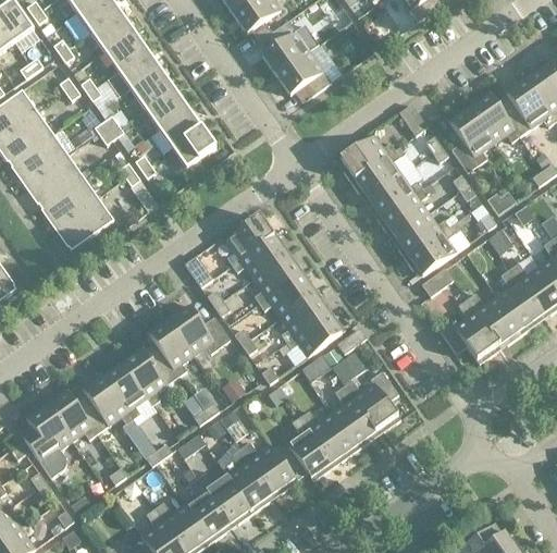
[(34,29),(14,0),(11,0),(0,8),(0,24),(13,44),(34,29)]
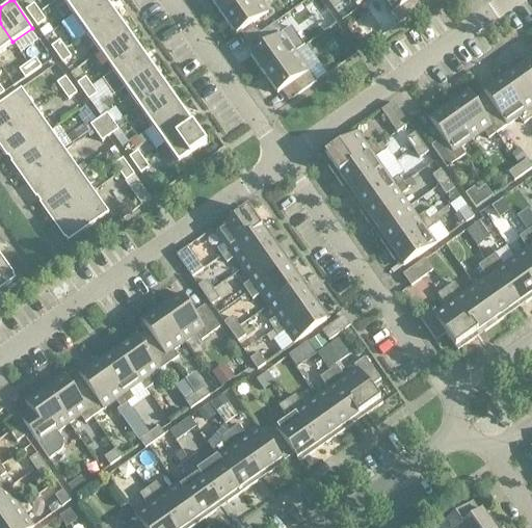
[(64,0),(74,12),(91,0),(64,0)]
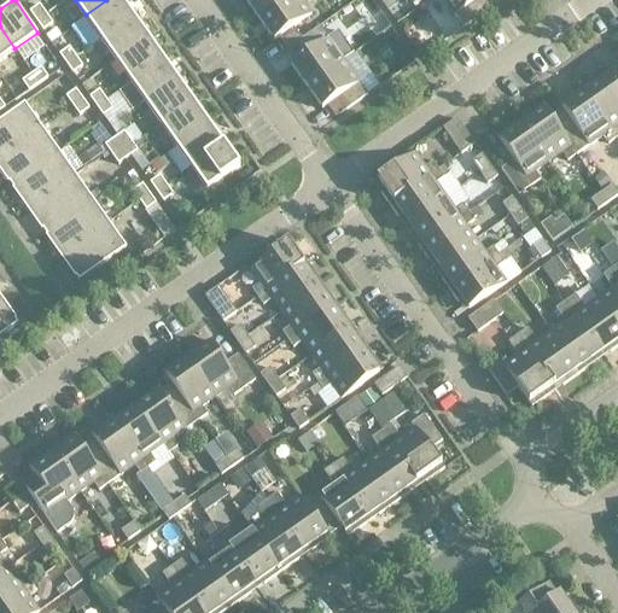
[(133,13),(124,0),(106,0),(86,15),(100,36),(133,13)]
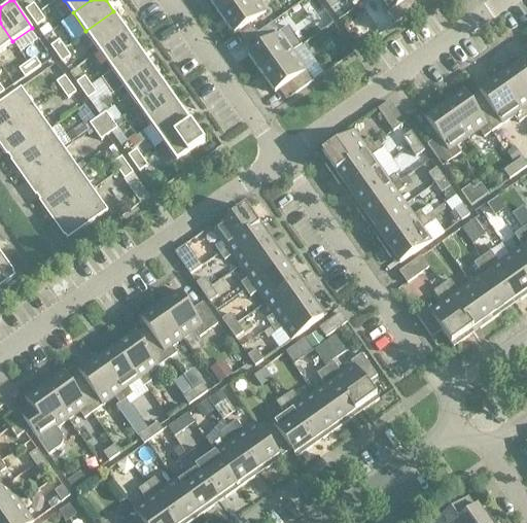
[(210,0),(219,13),(238,0),(210,0)]
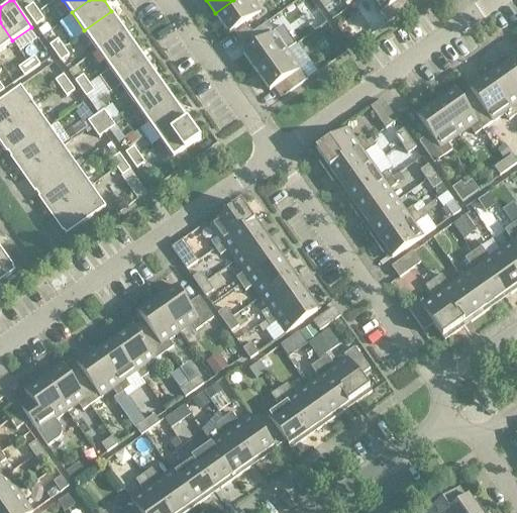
[(261,9),(253,0),(233,0),(215,13),(228,31),(236,26),(243,36),(251,30),(244,20),(261,9)]
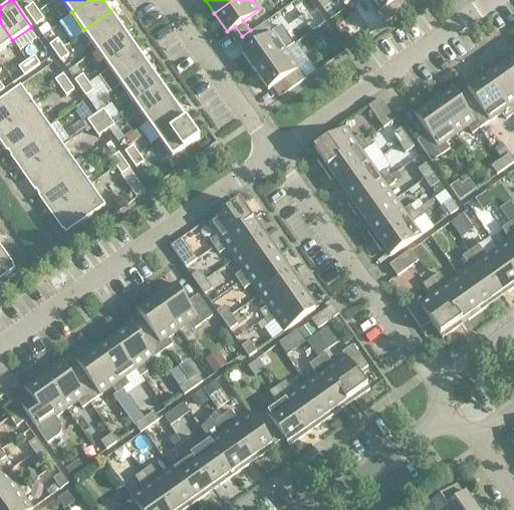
[(368,0),(376,11),(378,10),(386,20),(407,5),(403,0),(368,0)]
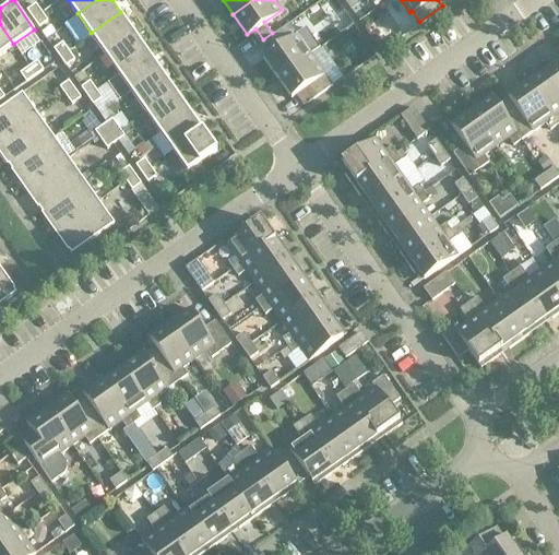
[(35,1),(26,8),(33,15),(42,10),(35,1)]
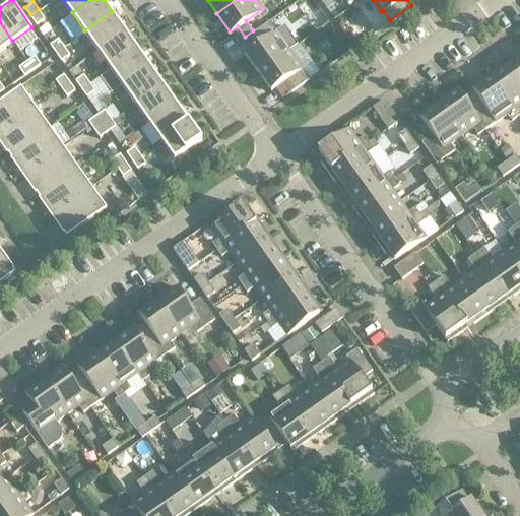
[(44,17),(39,9),(30,14),(36,22),(44,17)]
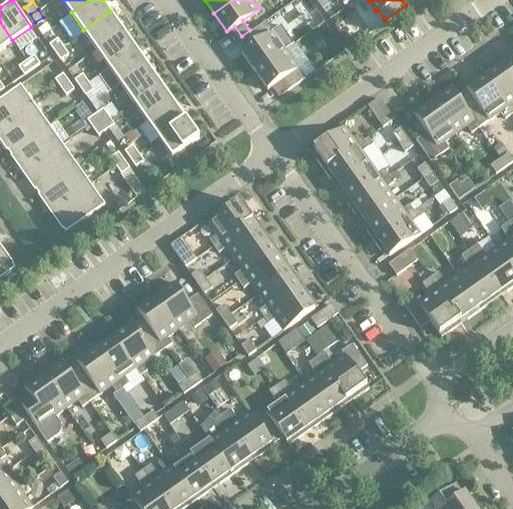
[(123,28),(110,11),(83,30),(96,47),(123,28)]
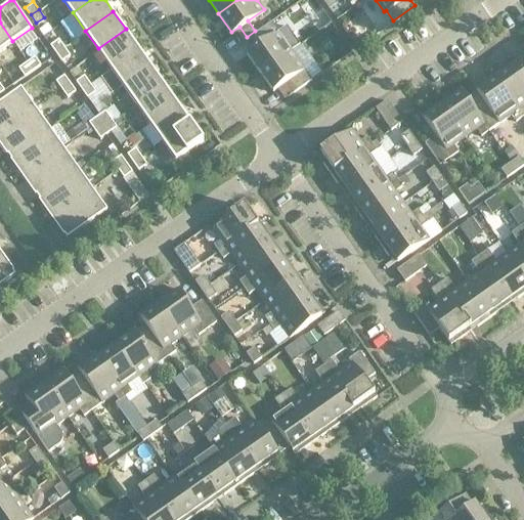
[(0,49),(12,41),(0,23),(0,49)]
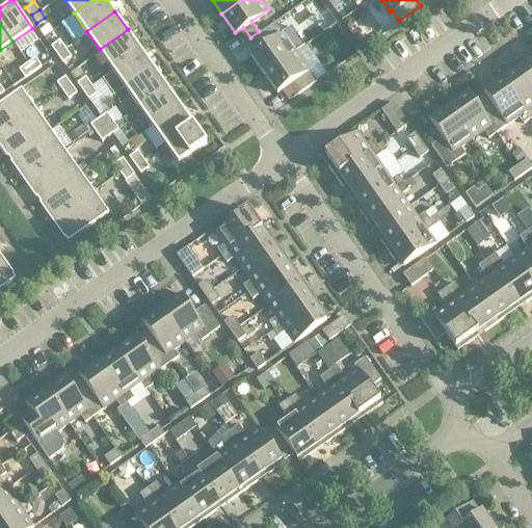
[(140,48),(128,29),(100,49),(112,68),(140,48)]
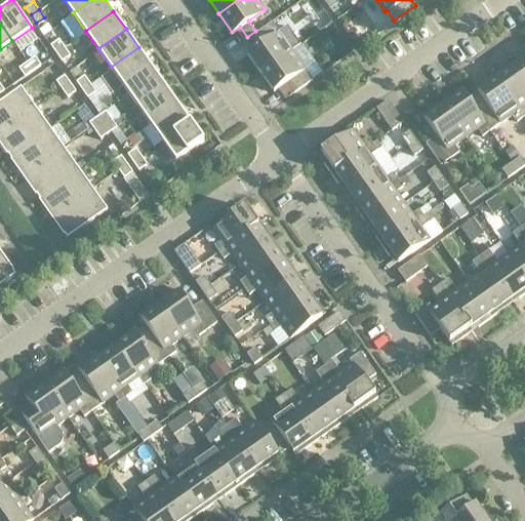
[(278,30),(263,41),(255,31),(247,37),(253,46),(246,51),(259,71),(291,48),(278,30)]
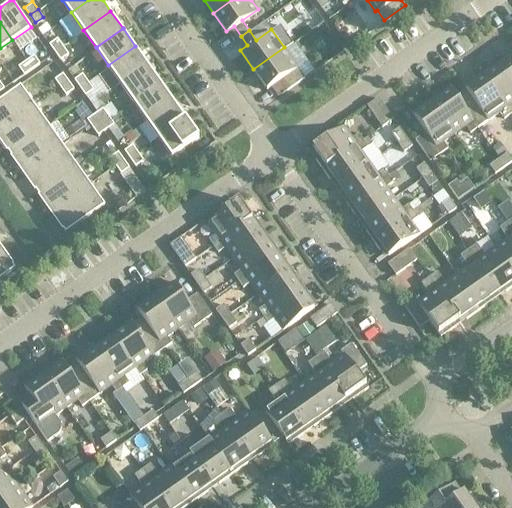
[(57,36),(49,42),(55,50),(63,44),(57,36)]
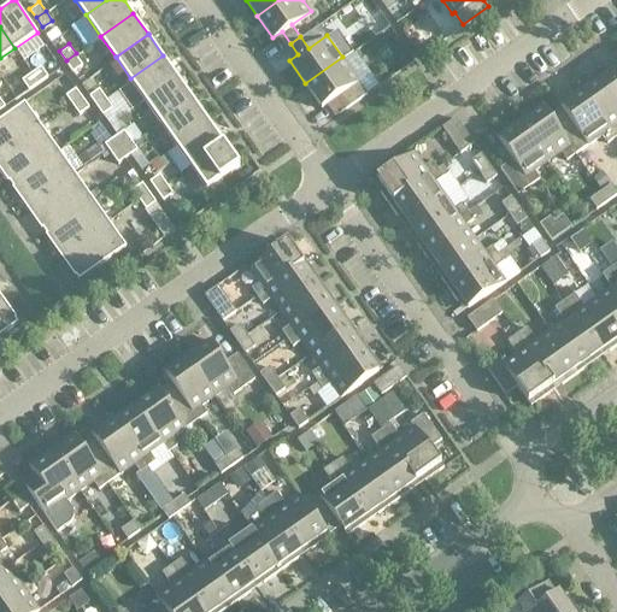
[(82,63),(76,53),(66,60),(72,69),(82,63)]
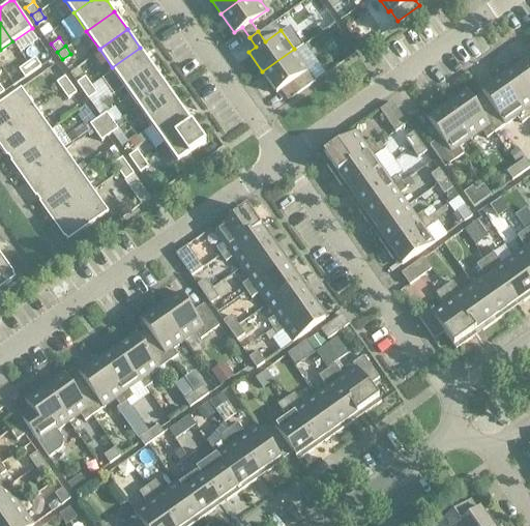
[(153,66),(140,48),(112,67),(125,86),(153,66)]
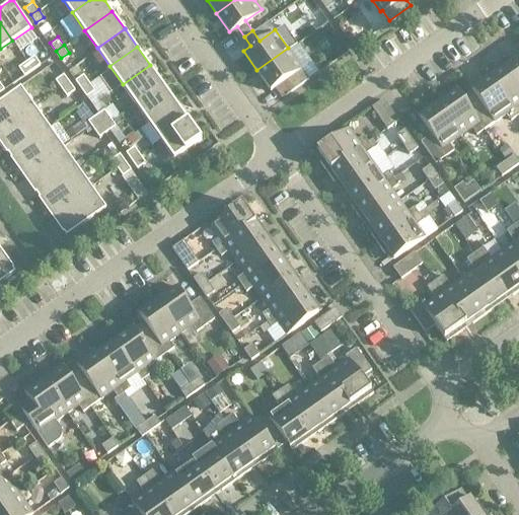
[(308,77),(288,48),(256,70),(270,89),(278,83),(284,93),(308,77)]
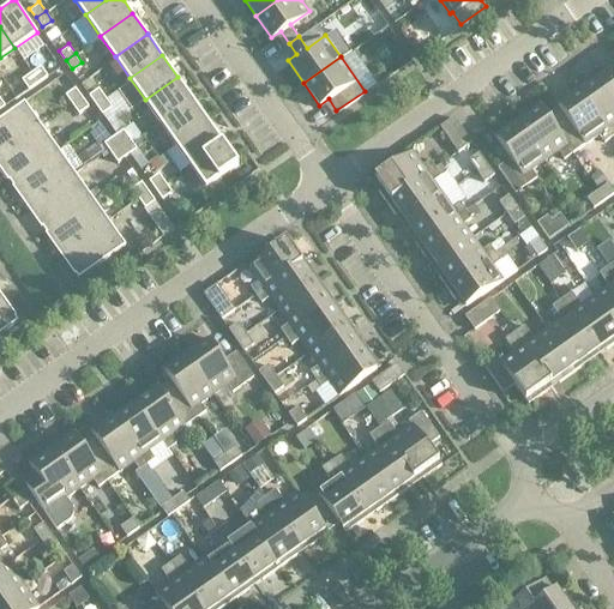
[(613,59),(608,64),(611,67),(601,74),(613,91),(613,59)]
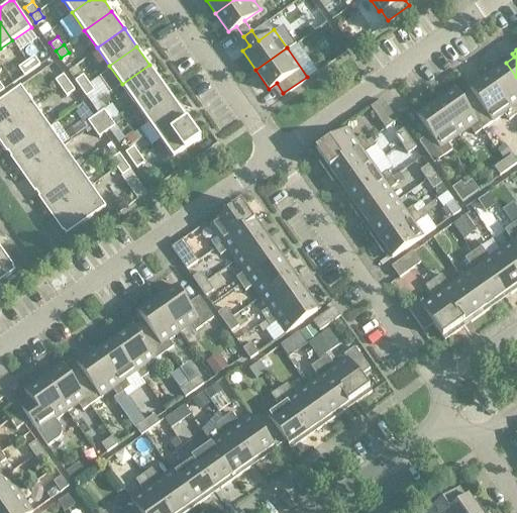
[(33,54),(26,60),(31,68),(39,62),(33,54)]
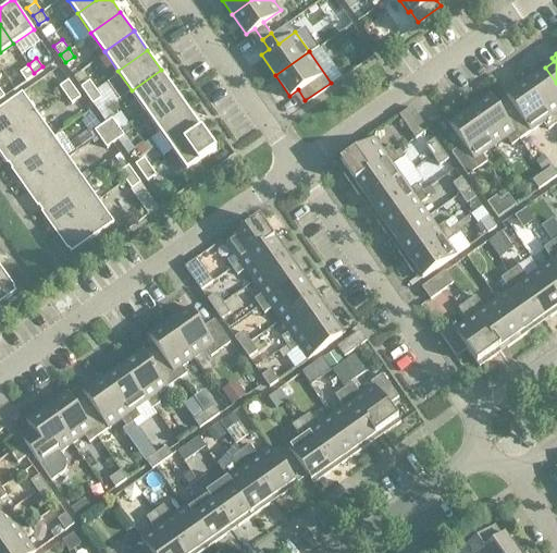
[(34,73),(28,64),(20,70),(25,78),(34,73)]
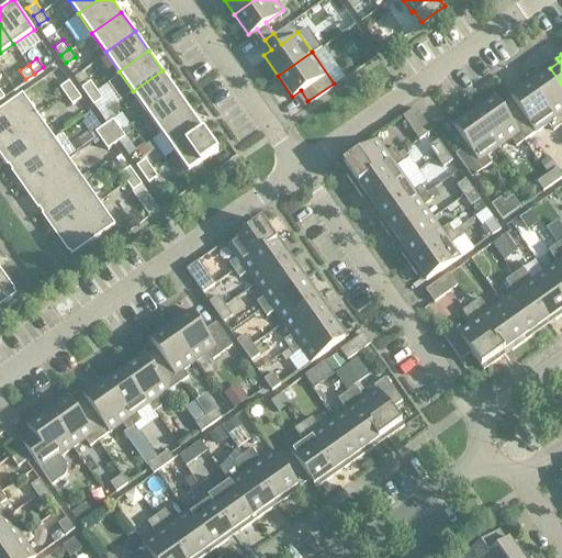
[(561,84),(550,68),(542,74),(539,70),(528,78),(560,122),(561,121),(561,84)]
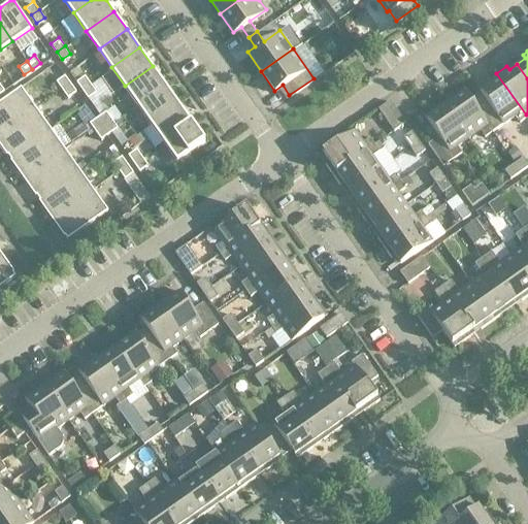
[(165,85),(153,66),(125,86),(137,104),(165,85)]
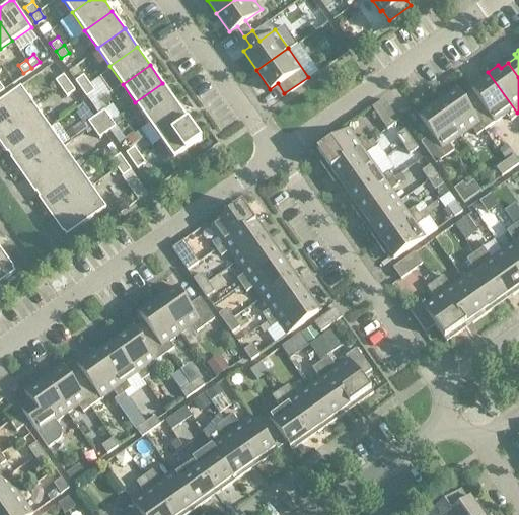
[(69,80),(63,72),(55,78),(61,86),(69,80)]
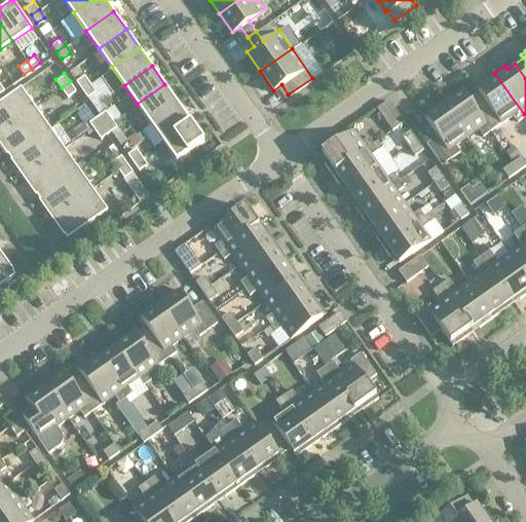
[(524,114),(494,73),(485,80),(487,83),(478,89),(489,106),(479,112),(490,128),(513,113),(518,119),(524,114)]
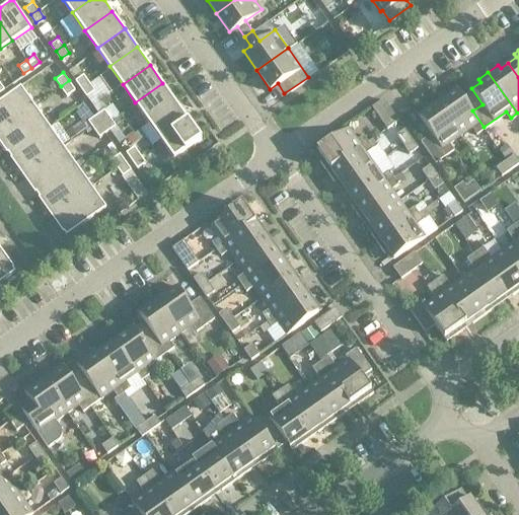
[(83,73),(75,78),(81,86),(88,81),(83,73)]
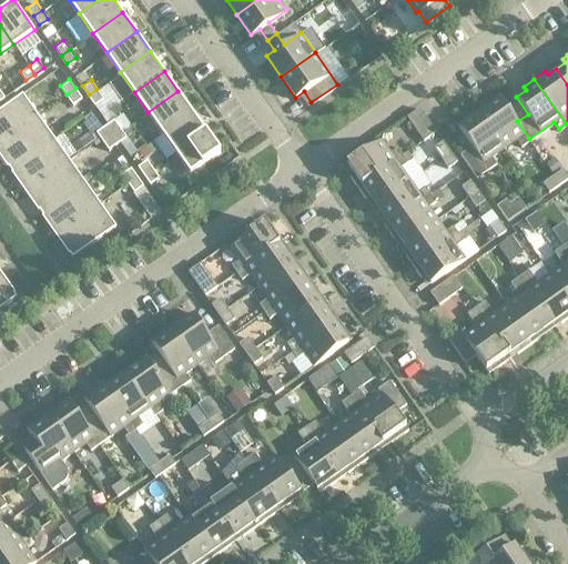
[(81,97),(75,88),(67,94),(72,103),(81,97)]
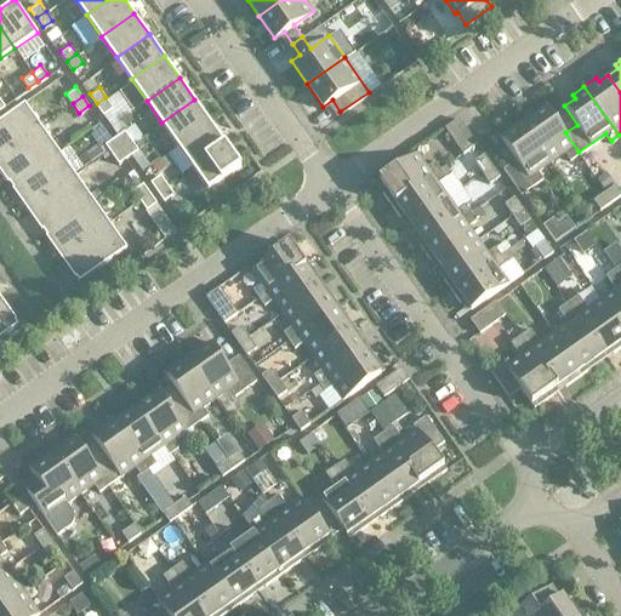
[(113,106),(106,97),(97,103),(103,113),(113,106)]
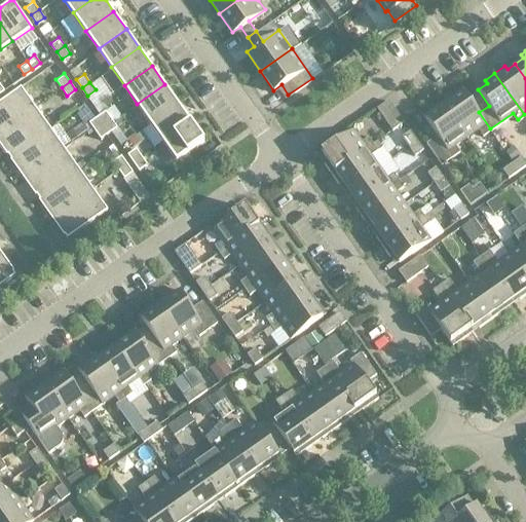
[(0,129),(35,106),(21,84),(0,99),(0,129)]
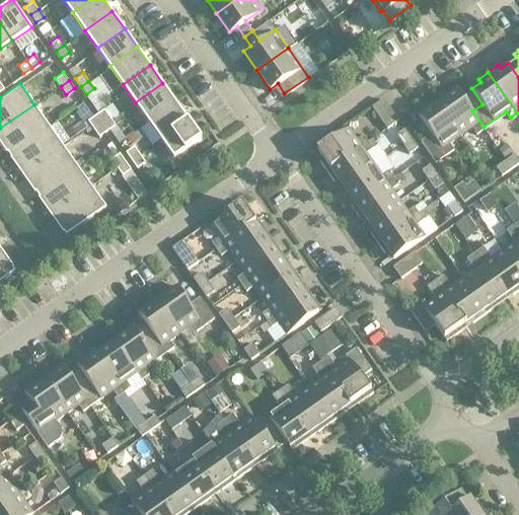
[(175,100),(162,83),(135,102),(148,120),(175,100)]
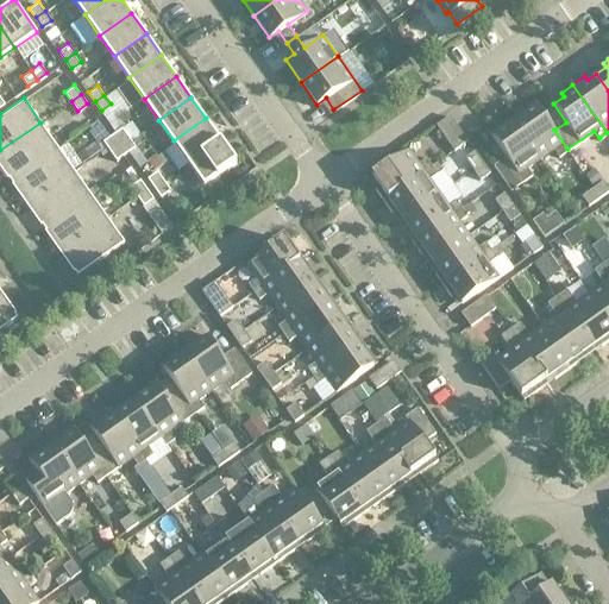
[(533,100),(521,109),(523,113),(514,120),(540,157),(553,148),(559,155),(567,149),(554,130),(566,123),(553,104),(541,112),(533,100)]
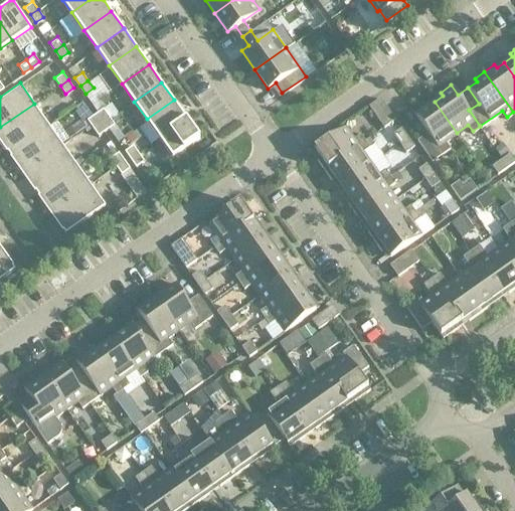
[(395,118),(380,96),(369,104),(384,126),(395,118)]
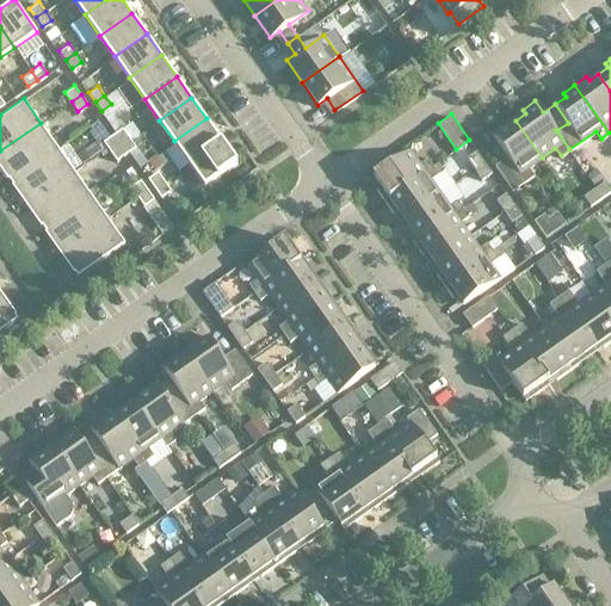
[(221,140),(207,118),(174,141),(189,162),(221,140)]
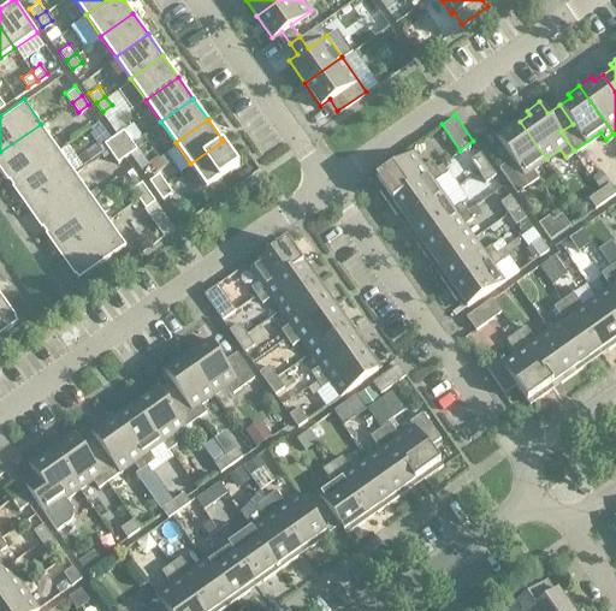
[(546,159),(520,122),(510,128),(508,124),(495,132),(511,156),(499,165),(517,190),(538,176),(533,167),(546,159)]
